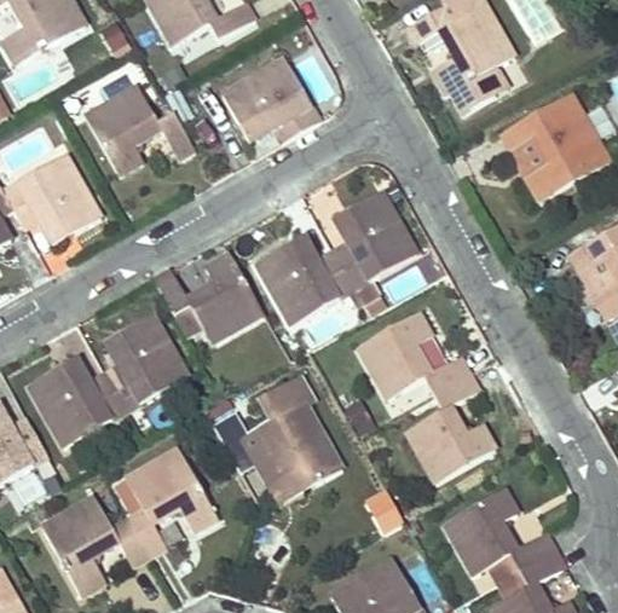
[(0,3),(5,0),(15,0),(27,24),(3,38),(17,62),(87,23),(74,0),(0,0),(0,3)]
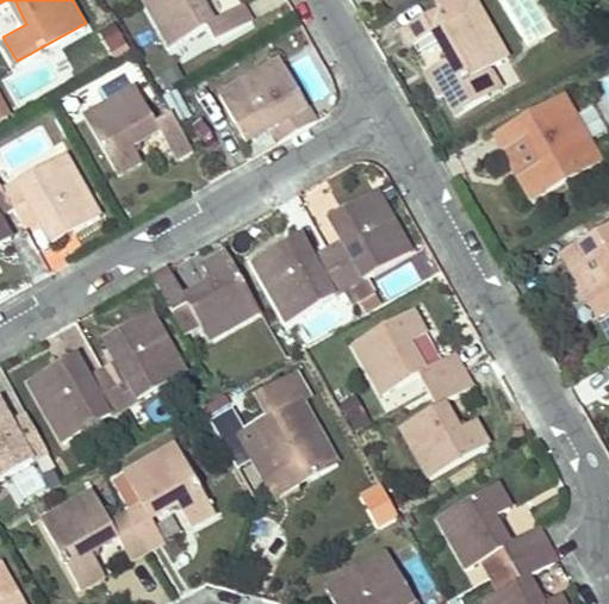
[(145,0),(171,42),(206,22),(216,37),(252,17),(243,0),(240,0),(218,12),(211,0),(145,0)]
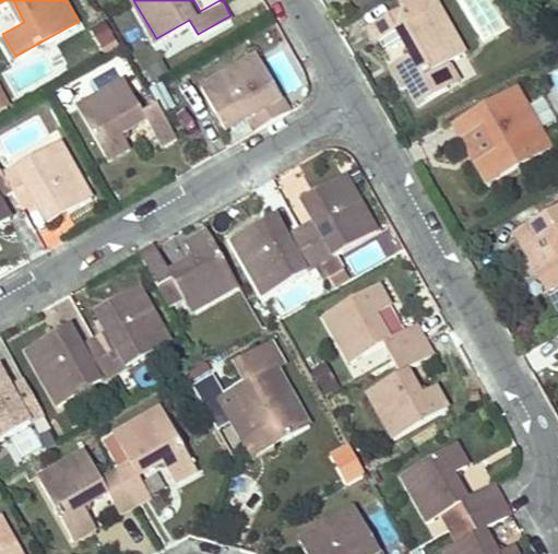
[(402,0),(364,21),(374,37),(393,25),(405,48),(387,60),(399,82),(404,80),(414,97),(415,98),(444,81),(434,62),(446,56),(463,45),(437,0),(402,0)]
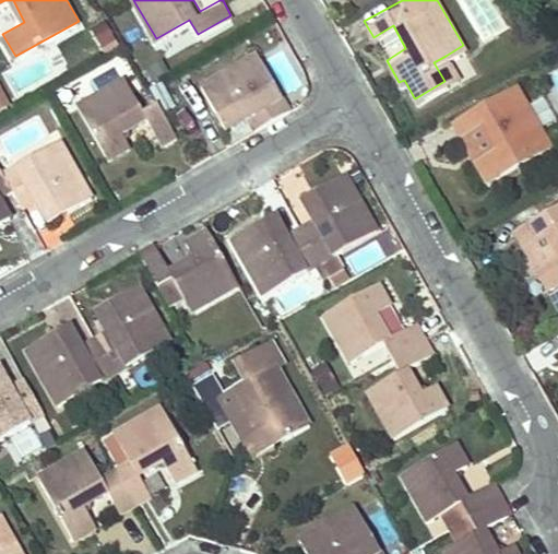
[(104,16),(90,25),(102,45),(116,36),(104,16)]
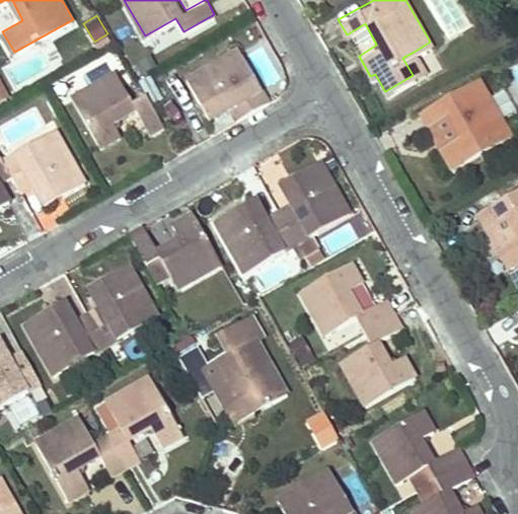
[(239,43),(187,72),(201,95),(210,89),(215,97),(225,93),(229,101),(237,116),(271,96),(239,43)]
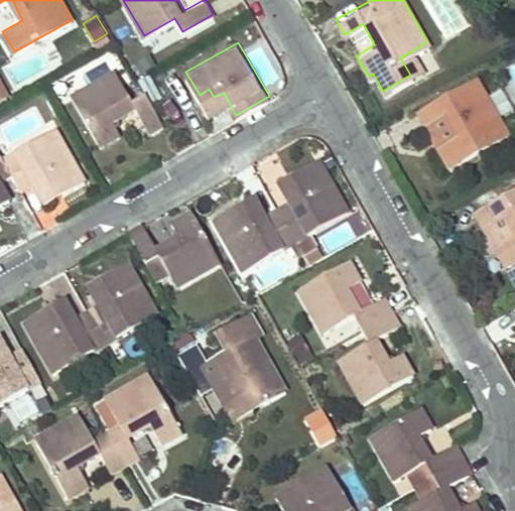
[(400,57),(410,75),(421,69),(411,51),(400,57)]
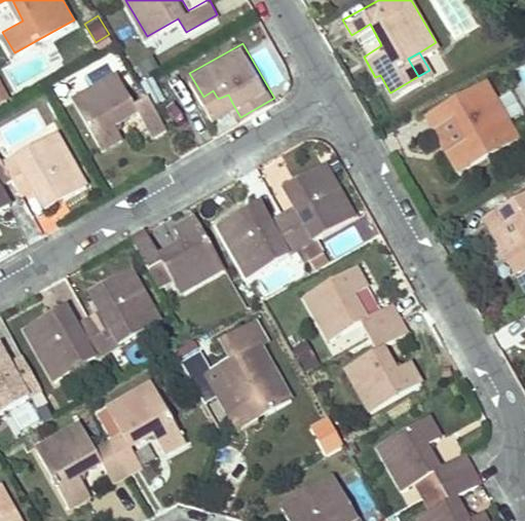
[(150,129),(165,121),(148,90),(135,99),(115,66),(72,90),(100,140),(120,128),(115,119),(137,108),(150,129)]
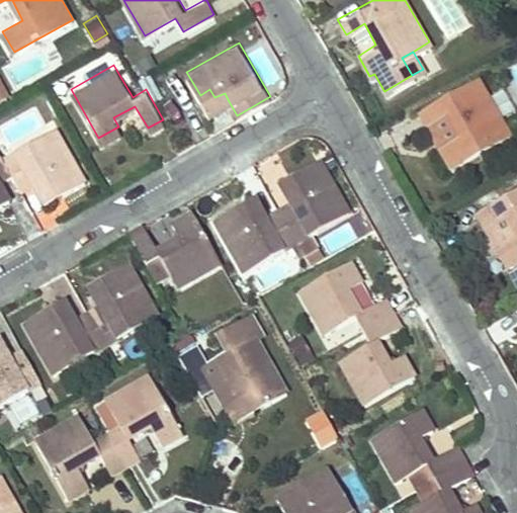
[(0,96),(8,92),(0,77),(0,96)]
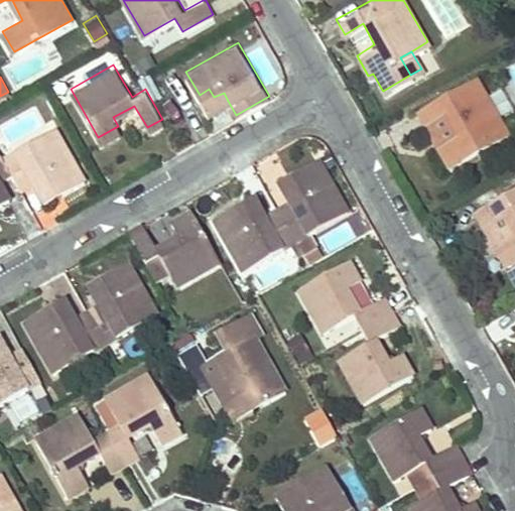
[(508,138),(476,79),(417,111),(426,127),(446,115),(460,137),(438,149),(451,170),(508,138)]
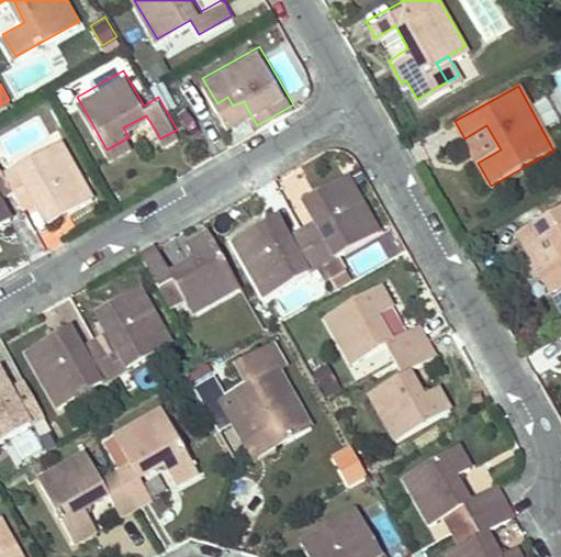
[(217,103),(228,122),(248,110),(244,101),(233,106),(227,97),(217,103)]
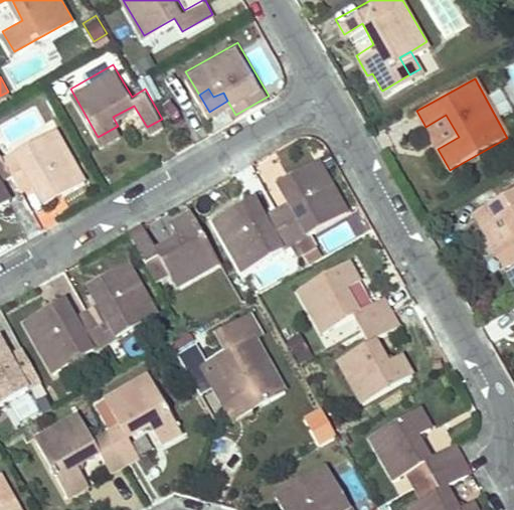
[(83,175),(53,122),(0,153),(10,170),(19,186),(33,178),(43,173),(48,180),(56,177),(62,187),(83,175)]
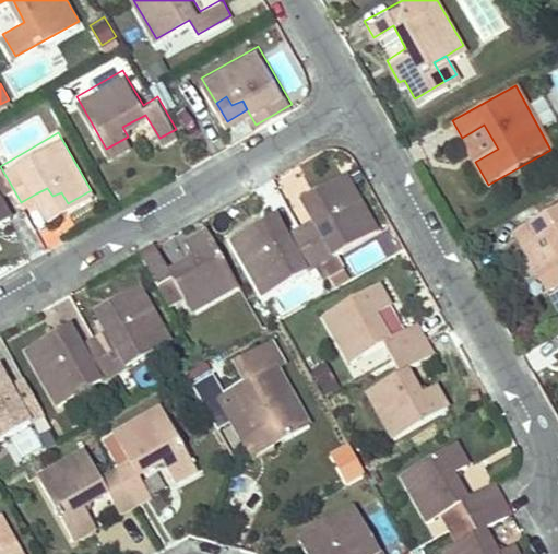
[(0,190),(11,185),(0,166),(0,190)]
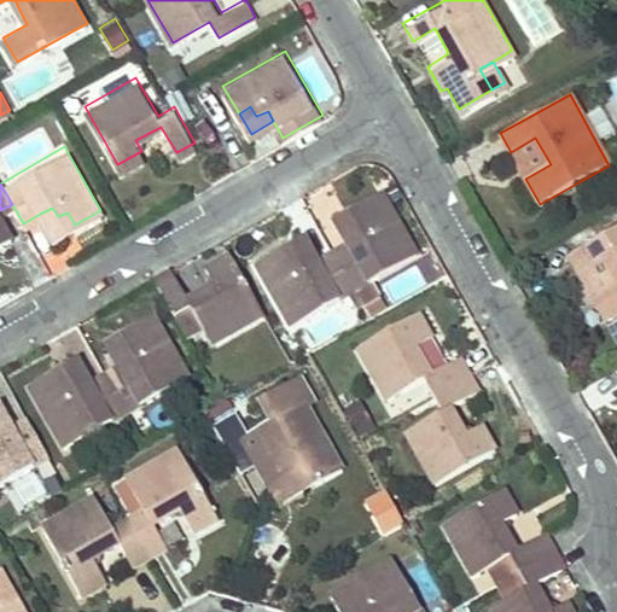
[(348,240),(331,250),(354,289),(368,315),(389,303),(374,278),(417,254),(380,190),(356,204),(364,217),(355,223),(360,233),(348,240)]
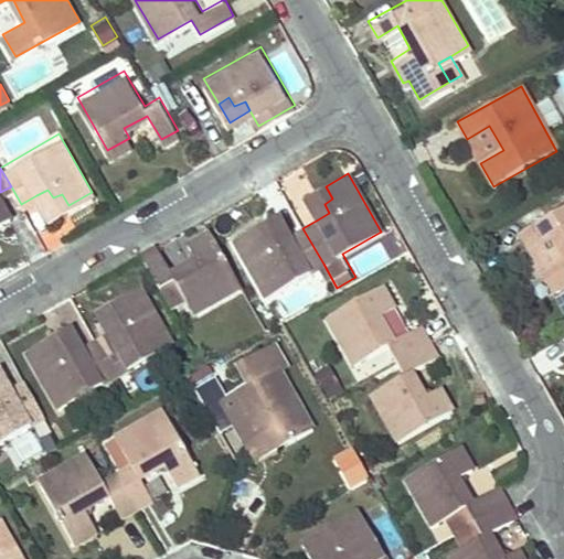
[(306,196),(318,219),(329,213),(325,204),(332,199),(326,186),(306,196)]
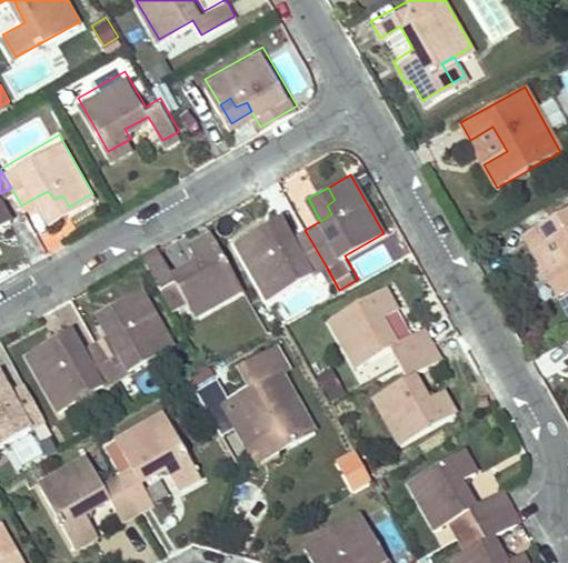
[(37,197),(49,218),(69,207),(62,195),(53,199),(48,191),(37,197)]
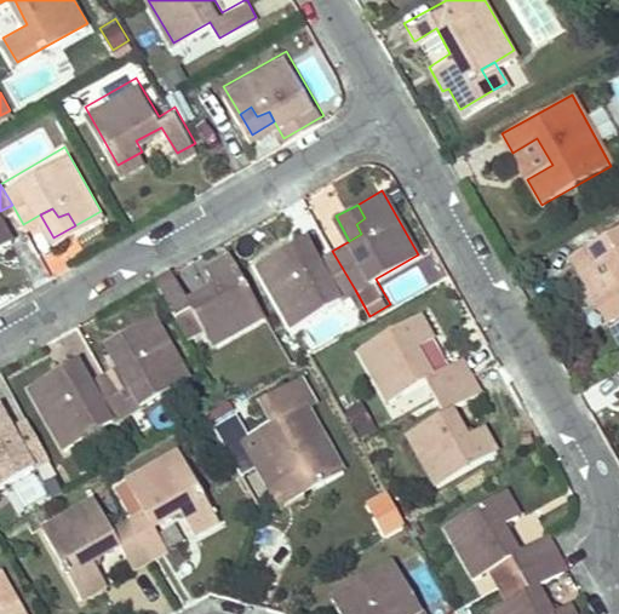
[(0,240),(11,235),(0,217),(0,240)]
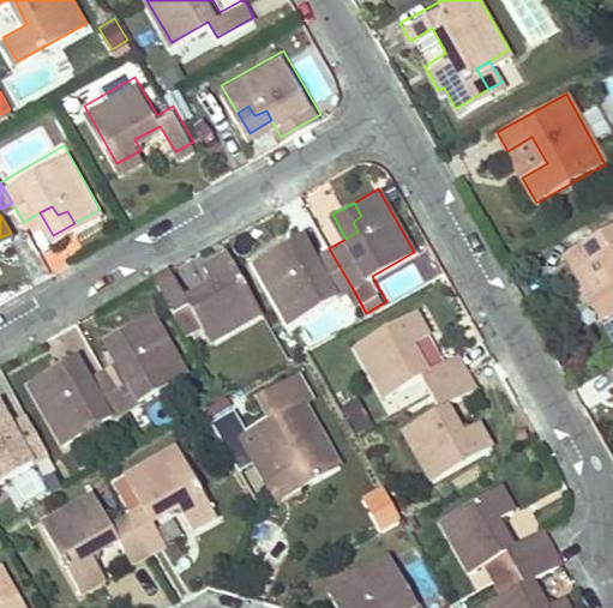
[(601,320),(612,313),(612,222),(564,251),(574,269),(588,294),(601,320)]
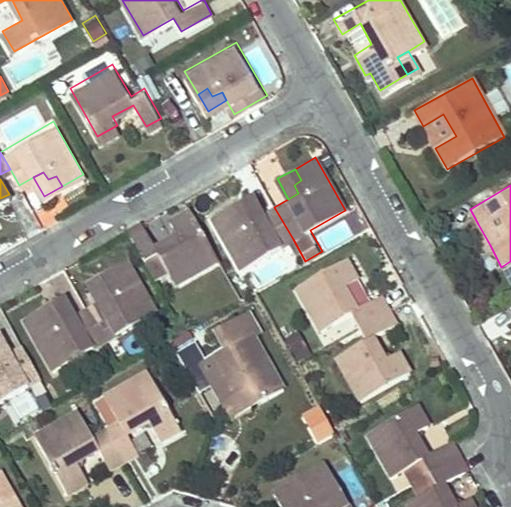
[(252,194),(235,204),(241,216),(249,211),(253,219),(262,214),(252,194)]
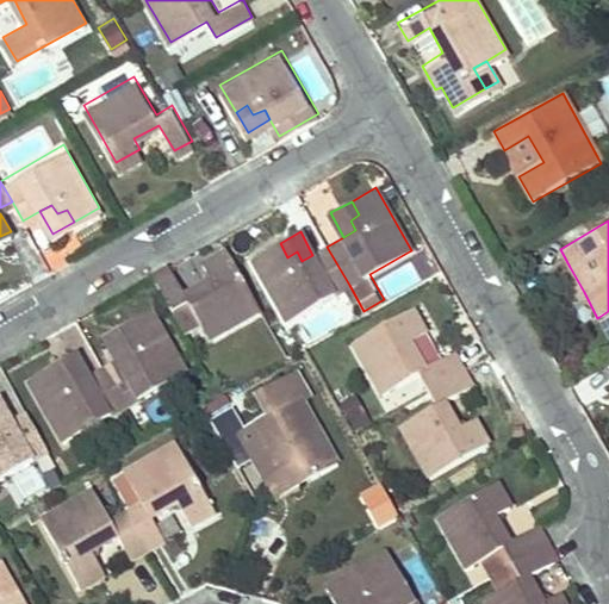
[(280,243),(253,259),(287,321),(349,285),(327,247),(312,255),(302,261),(297,251),(287,257),(280,243)]
